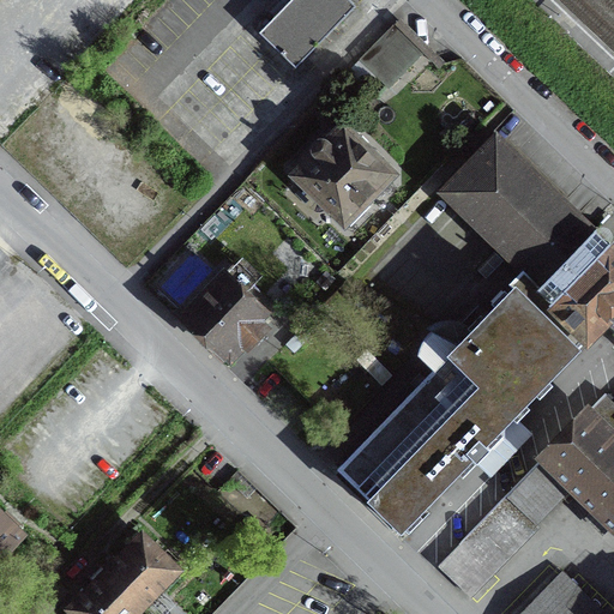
[(294,0),(259,37),(296,73),(356,12),(344,0),(294,0)]
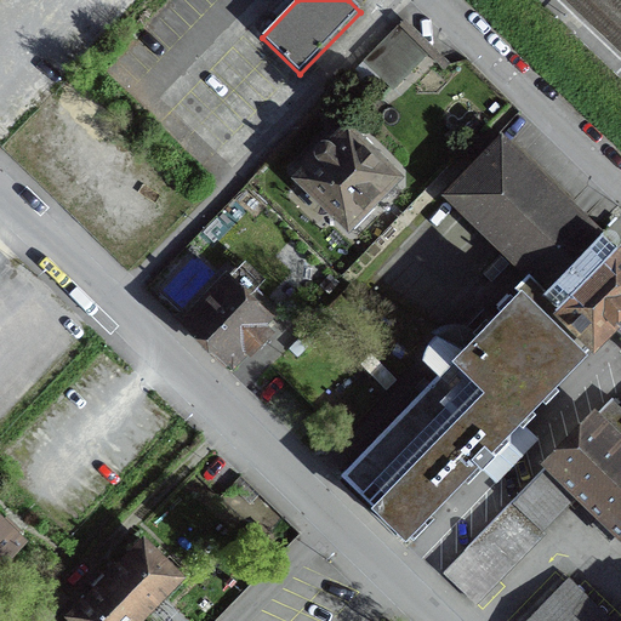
[(415,39),(400,26),(365,62),(392,89),(427,52),(415,39)]
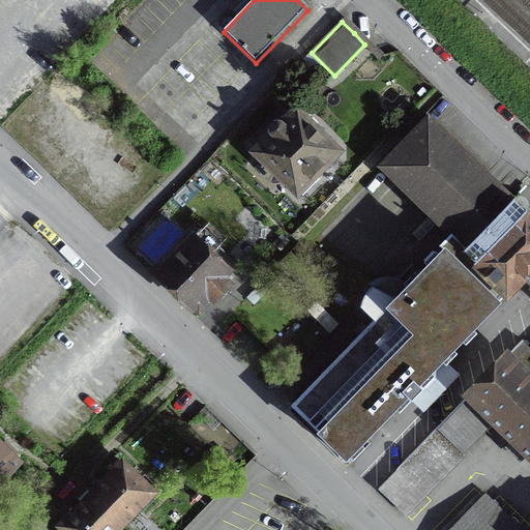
[(304,122),(299,117),(293,124),(282,113),(249,146),(301,196),(318,179),(313,174),(326,159),(333,159),(337,155),(337,148),(333,144),(327,143),(312,128),(312,126),(310,123),(307,122),(304,122)]
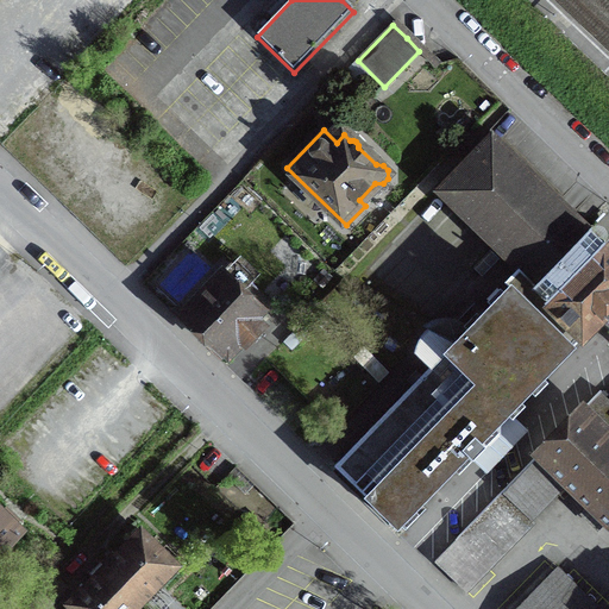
[(608,250),(603,244),(603,243),(490,135),(435,193),(516,270),(503,284),(507,288),(453,345),(427,331),(421,336),(416,345),(414,353),(428,368),(333,466),(397,528),(466,457),(471,462),(485,446),(481,441),(597,321),(608,333),(608,402),(600,394),(456,540),(433,563),(462,590),(566,483),(597,514),(608,525),(608,250)]
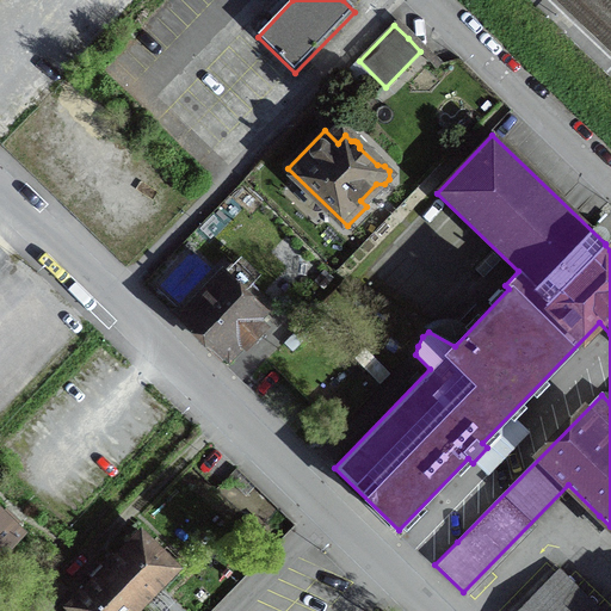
[(254,320),(261,313),(222,275),(181,318),(218,353),(228,363),(261,328),(254,320)]
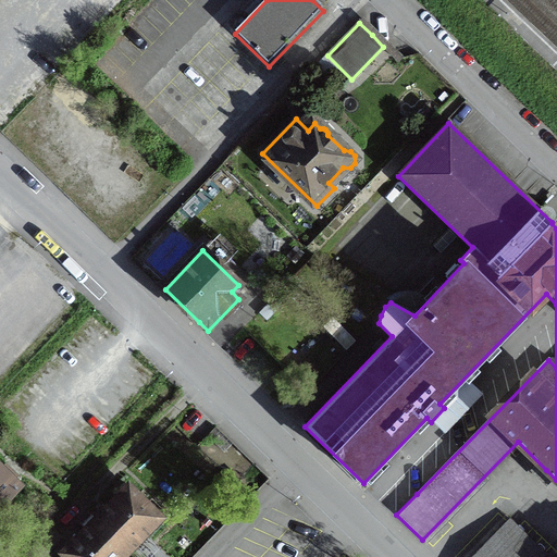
[(0,503),(25,478),(0,453),(0,503)]
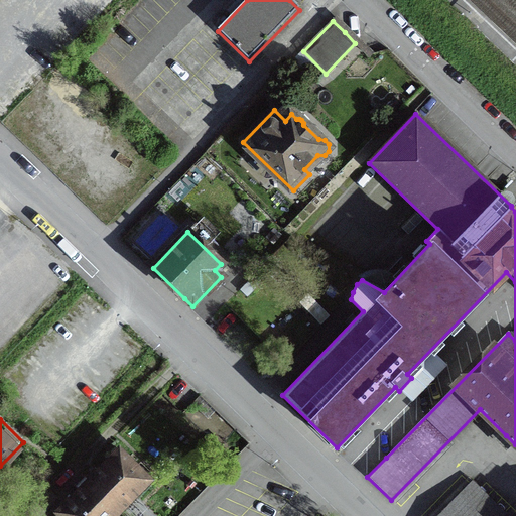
[(65,515),(112,515),(118,511),(135,494),(138,497),(152,482),(148,479),(154,472),(119,437),(95,462),(77,481),(53,504),(65,515)]
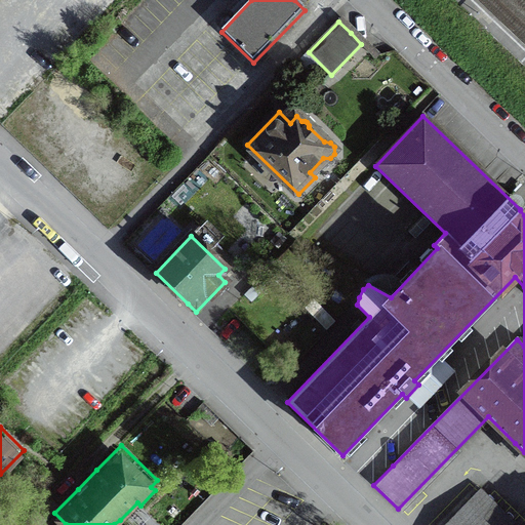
[(444,524),(512,524),(513,524),(478,490),(444,524)]
